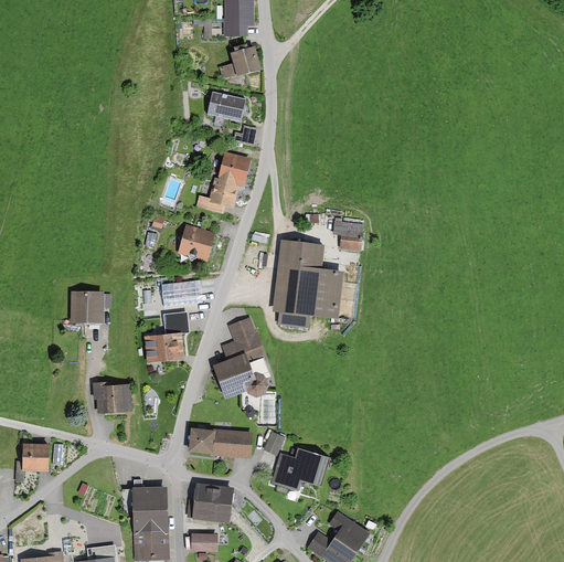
[(225,0),(225,33),(246,33),(246,23),(255,23),(254,0),(225,0)]
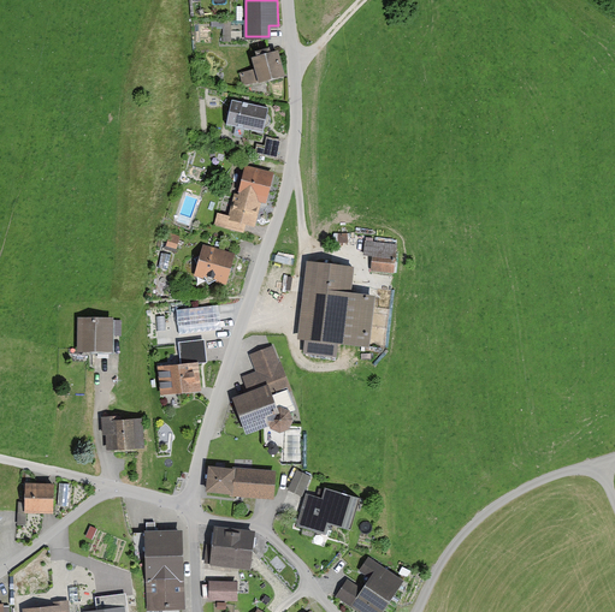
[(230,18),(211,18),(211,24),(223,24),(223,40),(230,40),(230,18)]
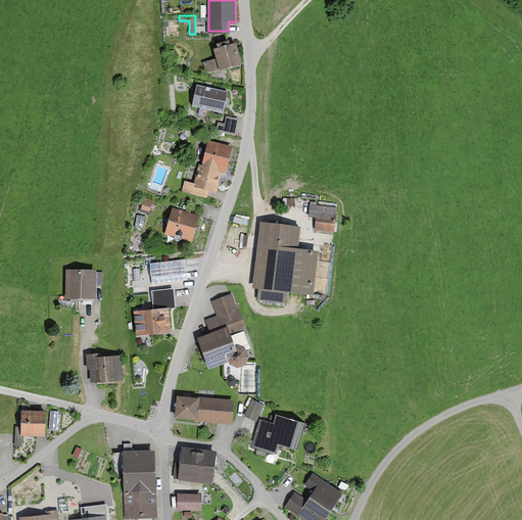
[(216,57),(203,60),(206,72),(240,63),(235,43),(214,49),(216,57)]
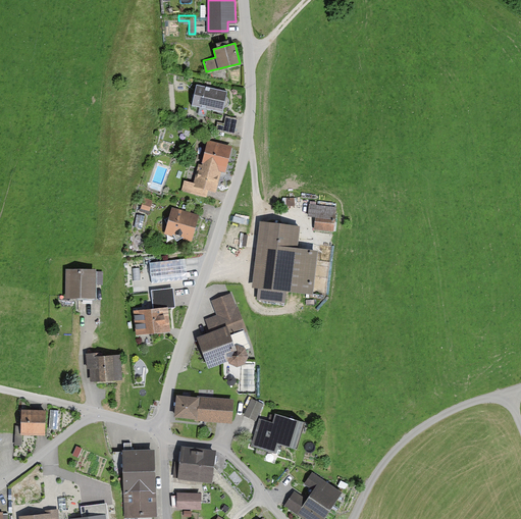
[(226,90),(196,84),(192,105),(221,111),(226,90)]
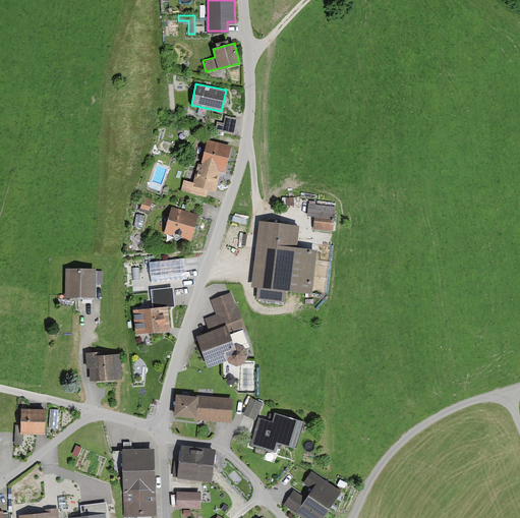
[(237,116),(225,114),(223,121),(216,120),(214,129),(234,132),(237,116)]
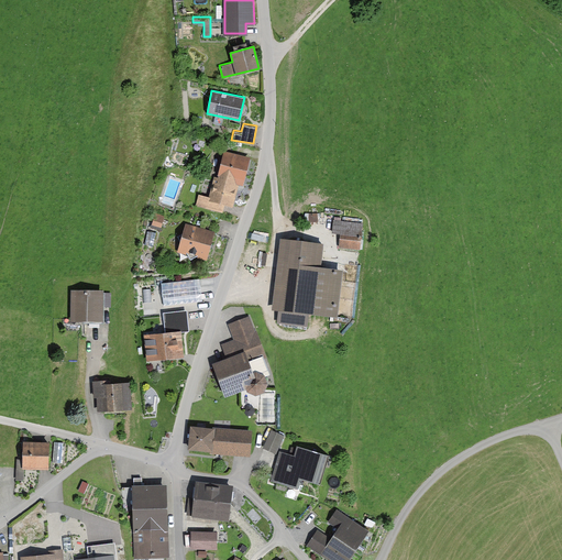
[(251,156),(223,149),(217,175),(213,174),(208,196),(224,201),(233,204),(238,184),(243,185),(251,156)]
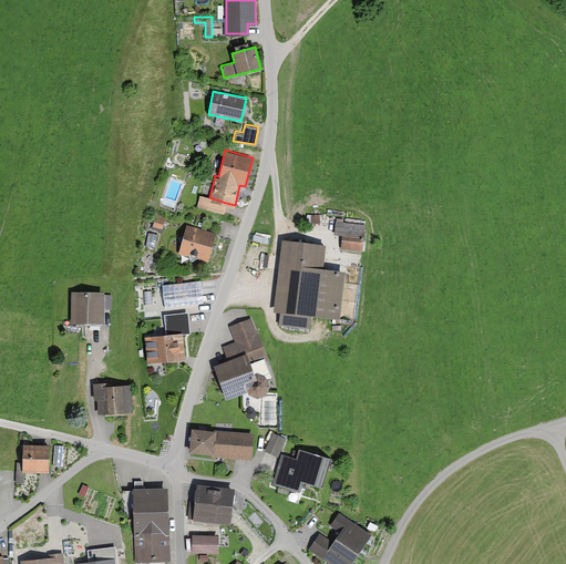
[(226,203),(209,197),(199,195),(196,205),(224,213),(226,203)]
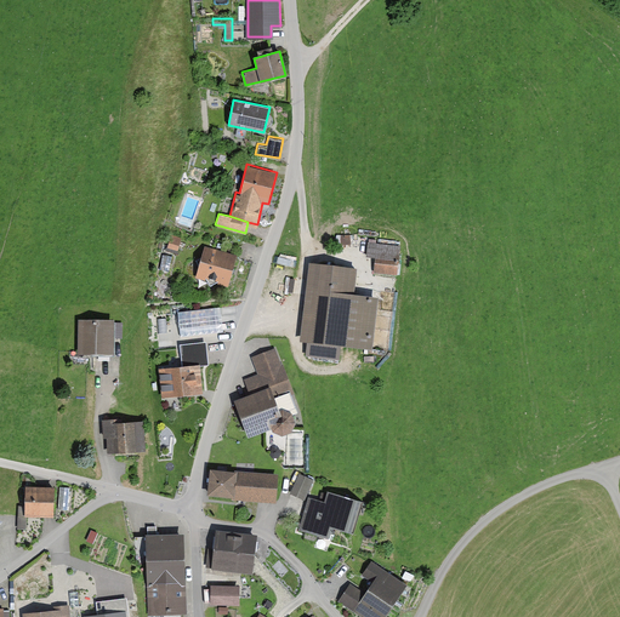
[(171,233),(166,246),(177,249),(181,235),(171,233)]
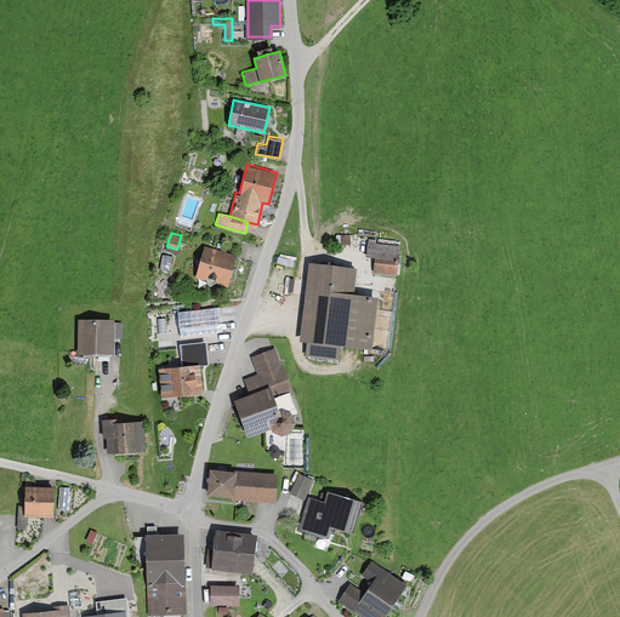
[(400,244),(368,240),(365,256),(375,256),(374,272),(397,274),(400,244)]
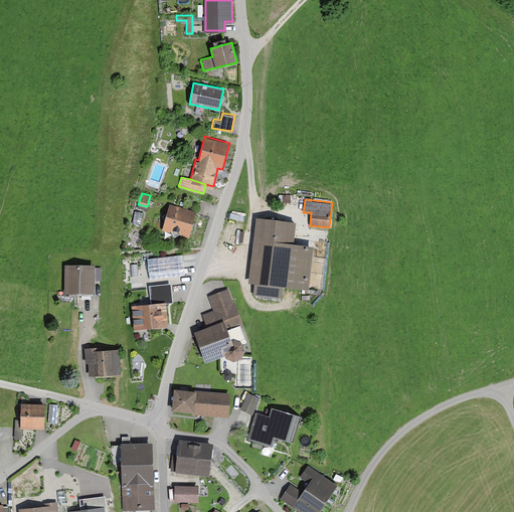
[(196,210),(169,202),(166,213),(162,215),(164,219),(162,228),(170,231),(174,236),(179,234),(188,236),(196,210)]
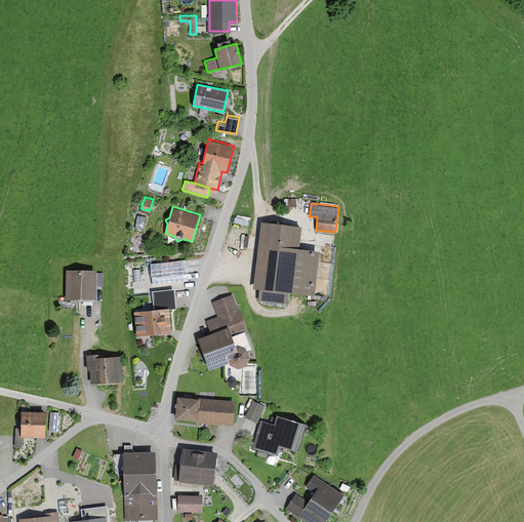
[(145,215),(137,214),(134,227),(142,228),(145,215)]
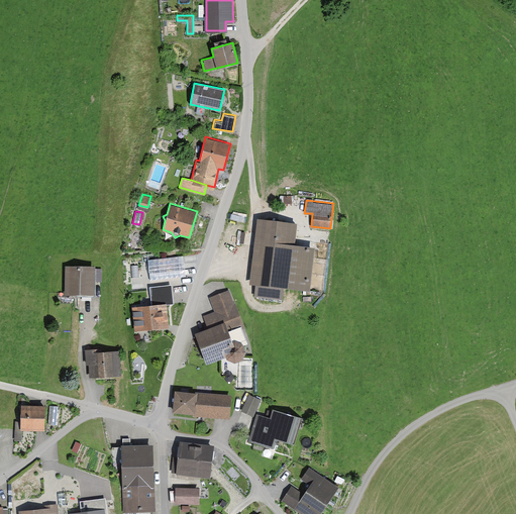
[(297,224),(256,219),(248,284),(253,285),(252,296),(281,299),(283,288),(308,291),(313,249),(294,246),(297,224)]
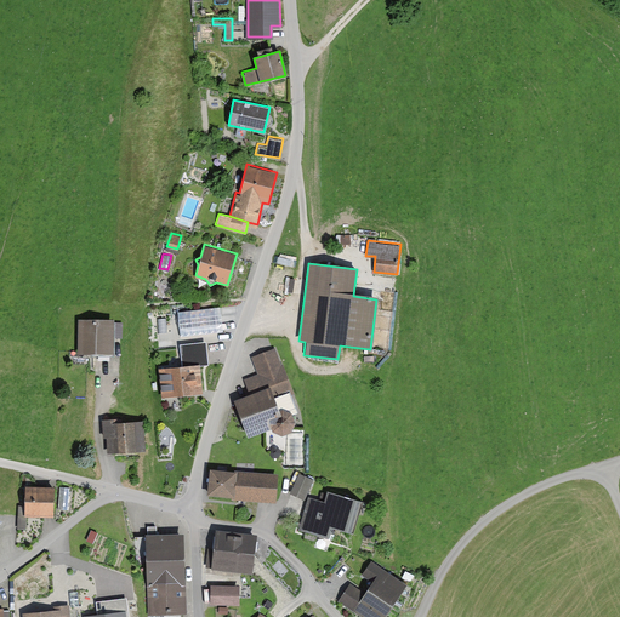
[(285,276),(284,290),(293,291),(295,278),(285,276)]
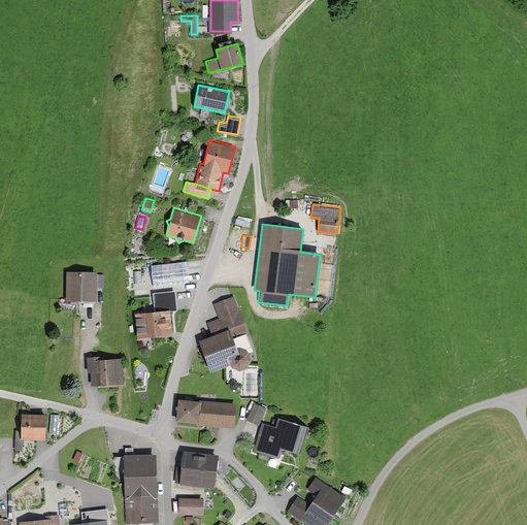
[(187,260),(151,264),(153,285),(189,281),(187,260)]
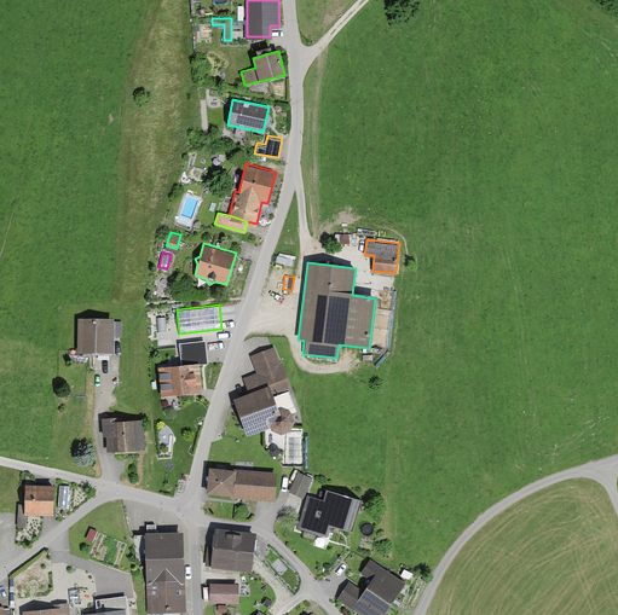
[(114,319),(79,318),(78,352),(113,352),(114,335),(114,319)]
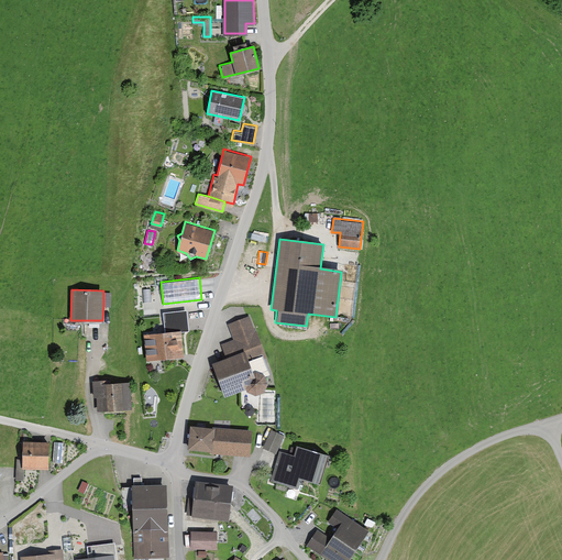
[(179,309),(158,311),(161,332),(180,331),(179,309)]
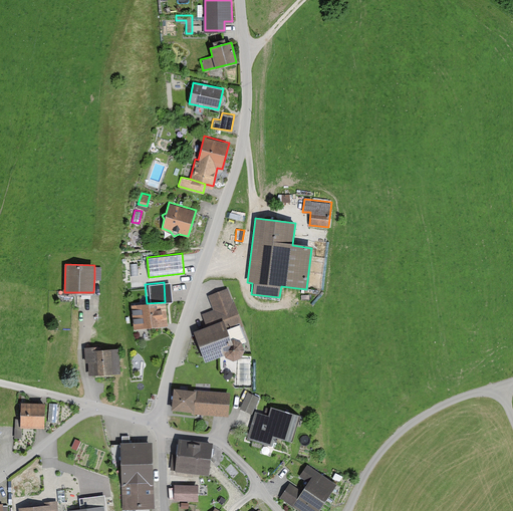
[(208,327),(194,332),(206,361),(224,354),(226,358),(233,360),(241,358),(244,351),(240,342),(245,340),(239,325),(242,324),(233,302),(232,302),(226,287),(208,294),(214,308),(203,313),(208,327)]
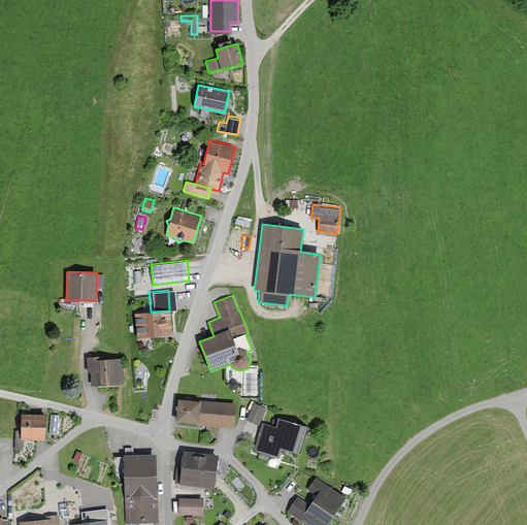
[(151,312),(135,314),(137,338),(172,334),(169,310),(151,312)]
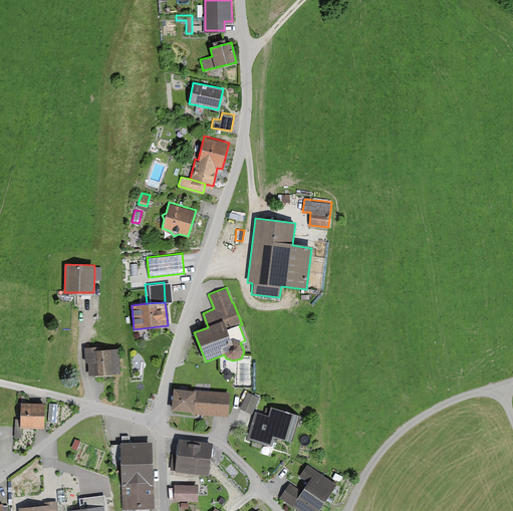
[(98,347),(83,347),(84,363),(87,363),(88,374),(119,373),(118,348),(98,349),(98,347)]
